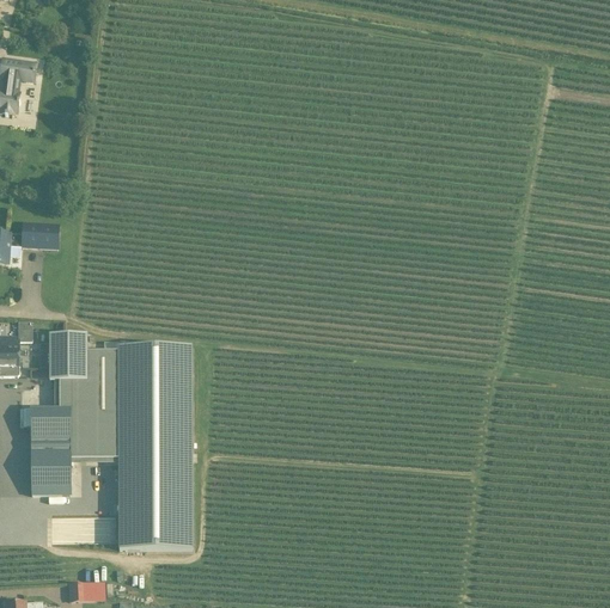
[(28,56),(2,53),(1,72),(8,72),(8,84),(0,83),(0,103),(13,103),(13,105),(20,105),(20,103),(25,103),(28,84),(17,84),(18,72),(25,73),(28,56)]
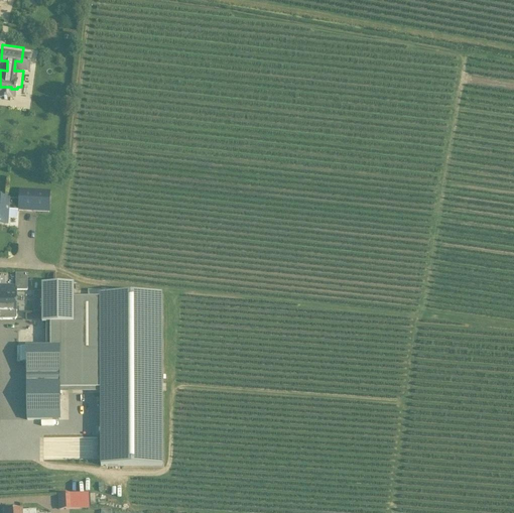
[(7,208),(17,208),(47,210),(48,189),(18,188),(18,198),(7,197),(0,196),(0,222),(6,223),(7,208)]
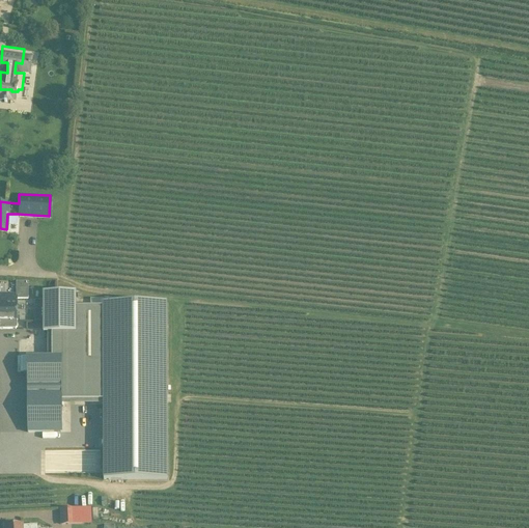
[(0,326),(15,326),(15,296),(26,296),(26,279),(15,279),(15,292),(0,290),(0,326)]
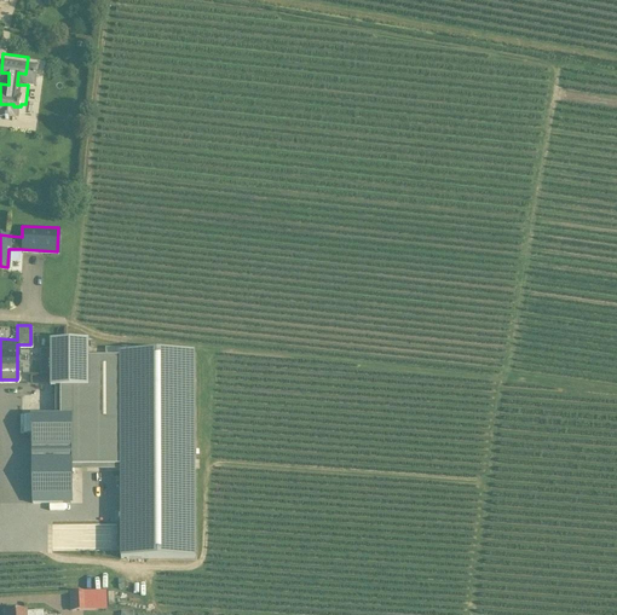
[(18,431),(29,431),(29,502),(69,502),(69,463),(117,463),(117,354),(86,354),(86,336),(47,337),(48,384),(58,384),(58,412),(18,412),(18,431)]
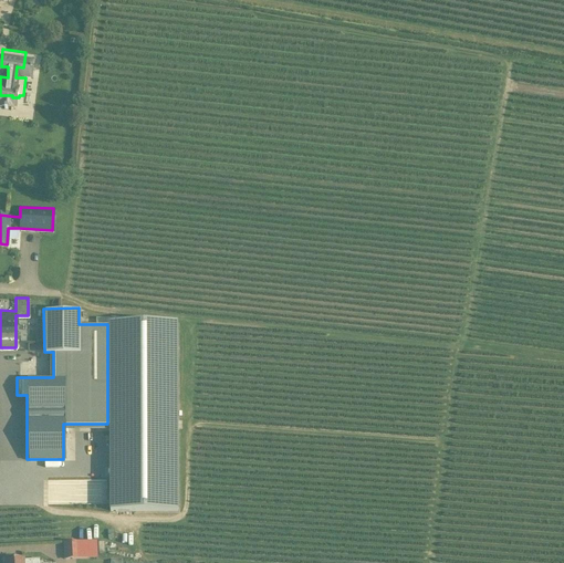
[(107,319),(107,324),(107,424),(108,509),(177,509),(176,319),(107,319)]
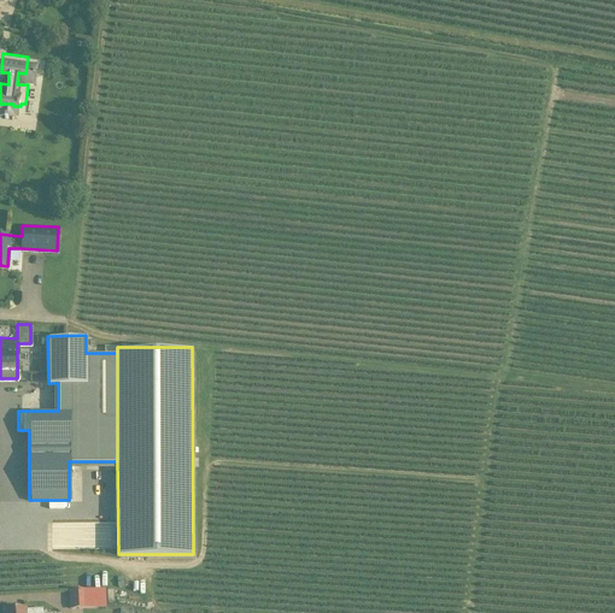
[(85,607),(83,612),(117,612),(117,607),(103,606),(103,588),(68,589),(68,607),(81,608),(81,607),(85,607)]
